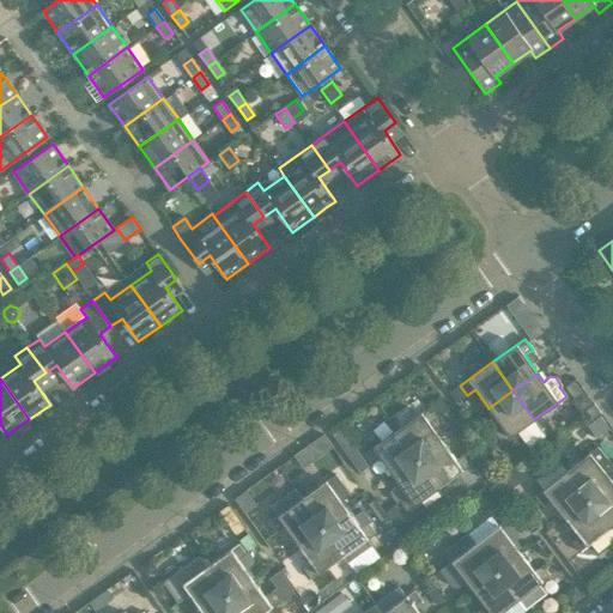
[(583,393),(574,380),(564,387),(574,400),(583,393)]
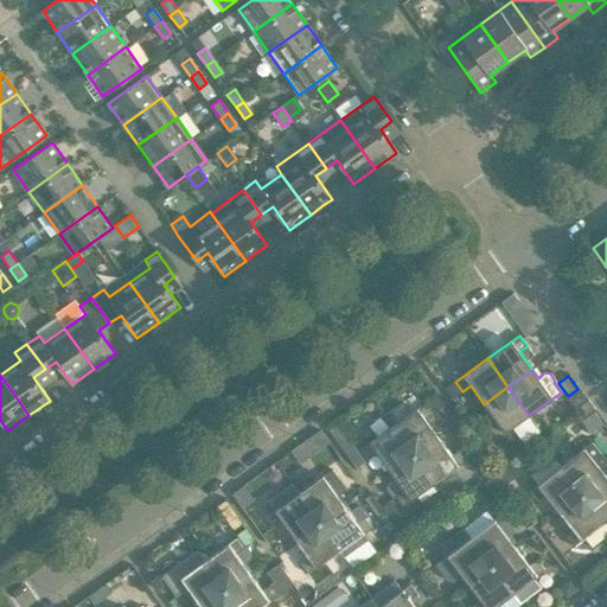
[(529,415),(508,387),(484,404),(497,422),(489,428),(497,439),(529,415)]
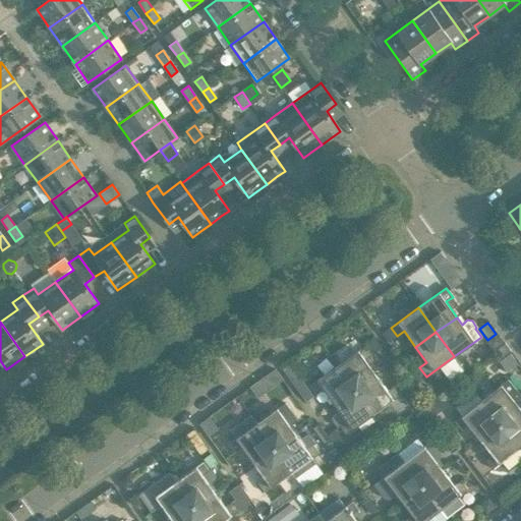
[(511,351),(505,342),(493,351),(500,359),(511,351)]
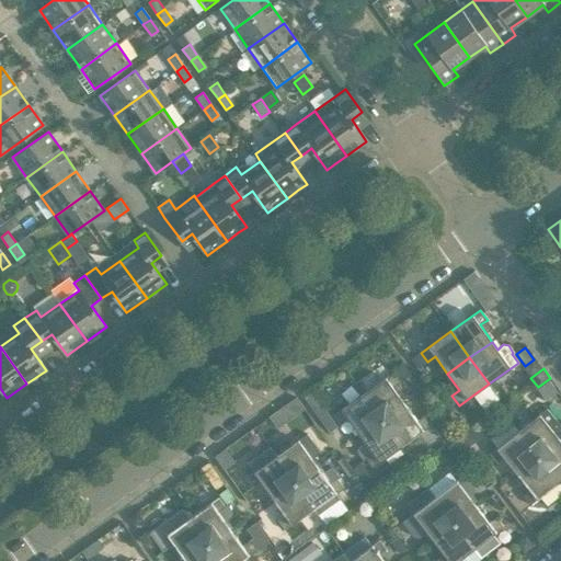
[(404,404),(392,387),(400,382),(393,373),(363,393),(382,420),(404,404)]
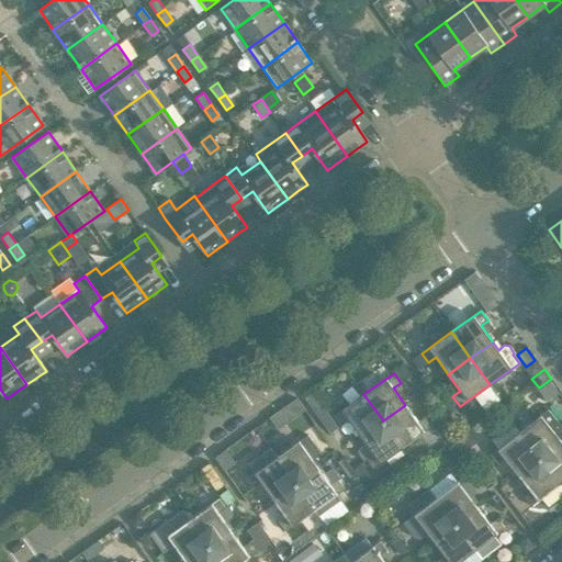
[(383,420),(363,394),(334,415),(341,425),(348,419),(360,437),(383,420)]
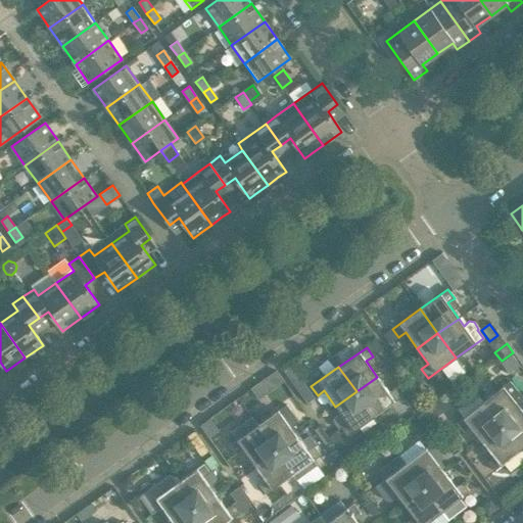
[(276,371),(266,378),(273,389),(283,381),(276,371)]
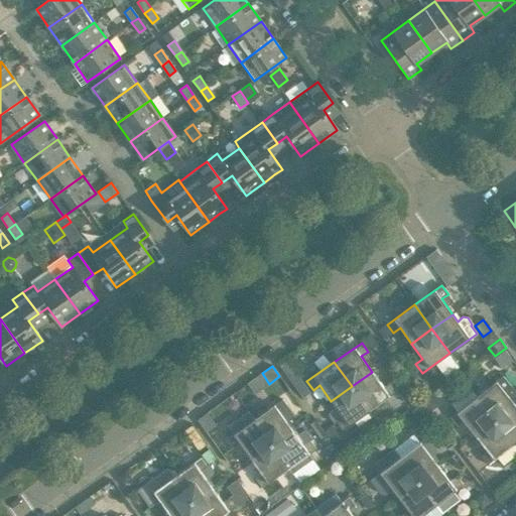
[(369,410),(396,391),(390,382),(383,387),(372,372),(352,386),(369,410)]
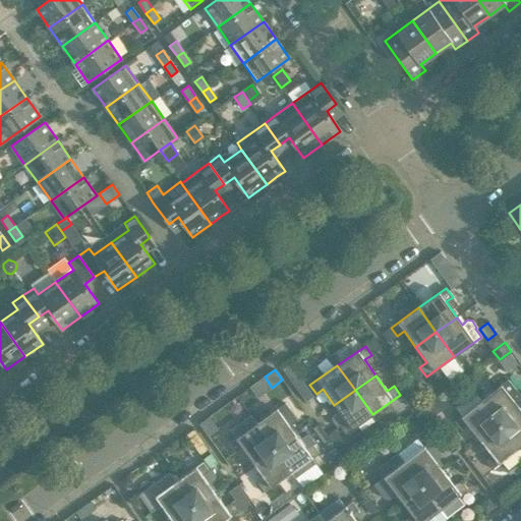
[(300,380),(293,385),(305,402),(312,396),(300,380)]
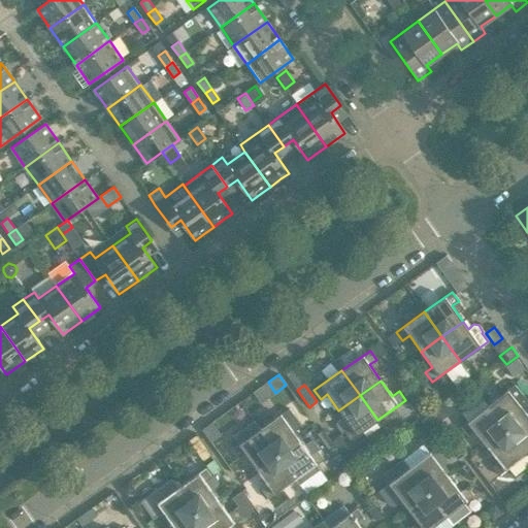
[(527,414),(521,407),(527,402),(515,385),(488,406),(506,430),(527,414)]
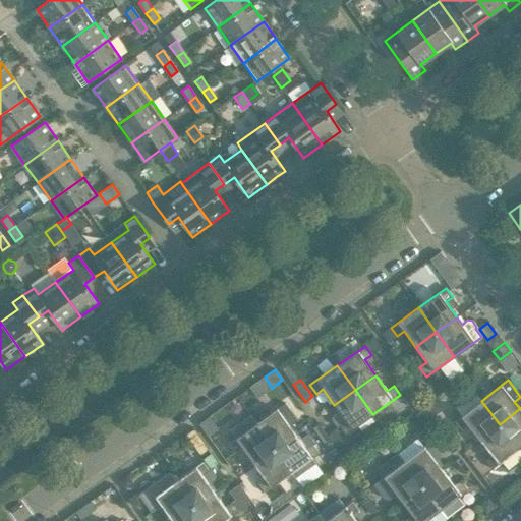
[(372,414),(355,390),(334,405),(340,412),(333,417),(332,420),(337,427),(339,425),(345,435),(372,414)]
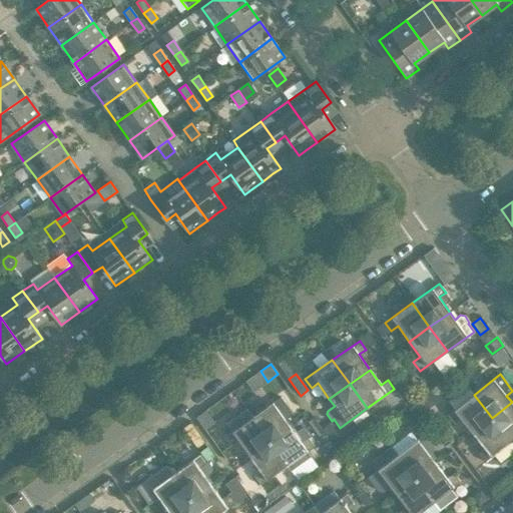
[(492,418),(474,395),(467,387),(448,402),(455,410),(448,415),(454,424),(461,418),(473,433),(492,418)]
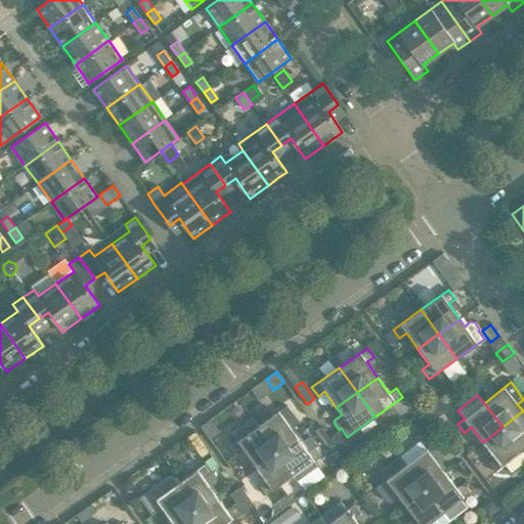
[(286,406),(258,426),(275,450),(296,436),(291,429),(297,425),(297,422),(286,406)]
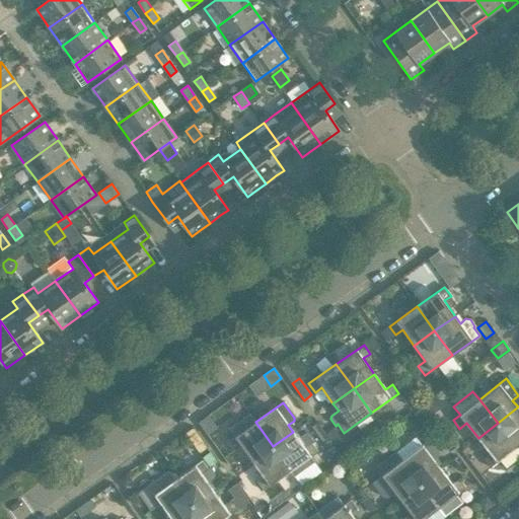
[(518,409),(518,406),(498,423),(518,449),(518,409)]
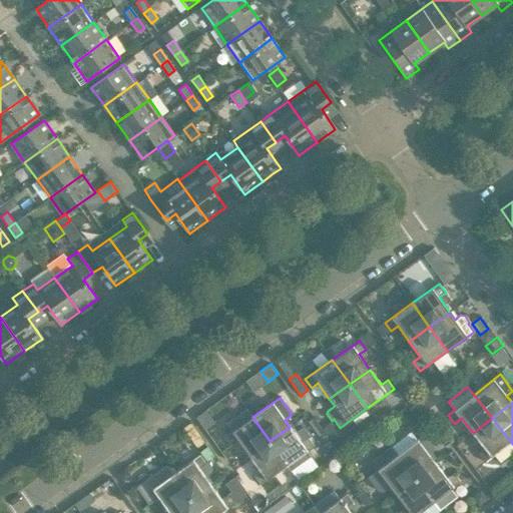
[(231,432),(225,436),(231,445),(238,440),(249,456),(270,441),(252,417),(246,409),(226,423),(231,432)]
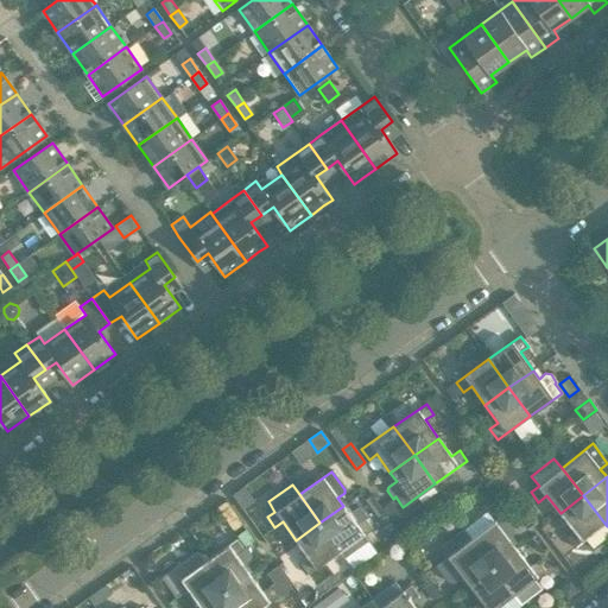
[(607,536),(607,526),(583,495),(561,513),(574,531),(567,537),(575,548),(586,539),(593,549),(607,536)]
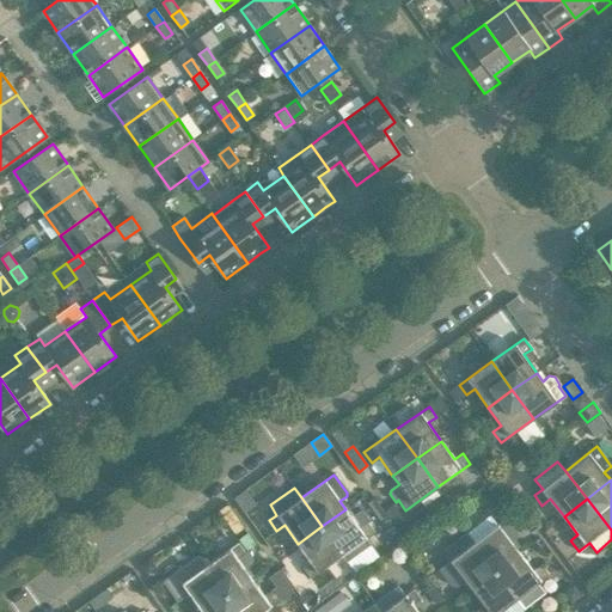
[(470,515),(460,503),(451,512),(459,524),(470,515)]
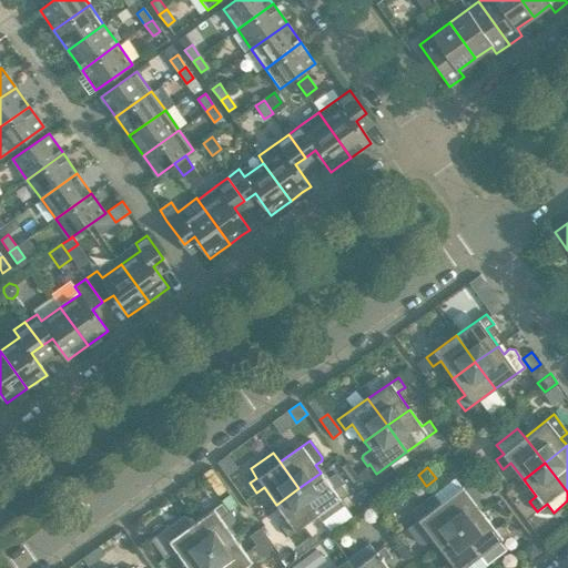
[(321,473),(298,488),(317,515),(322,520),(344,505),(340,499),(347,494),(341,485),(343,483),(337,475),(334,475),(326,480),(321,473)]
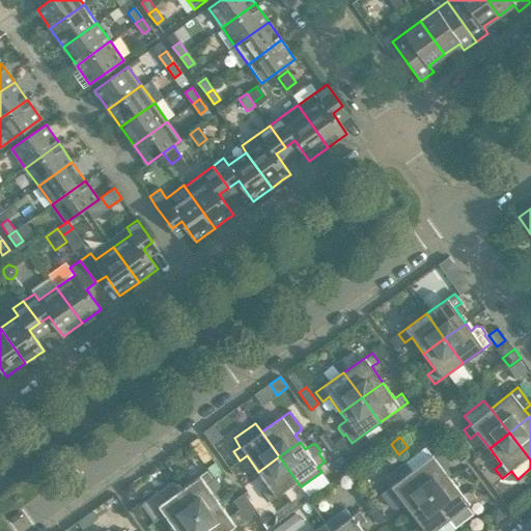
[(457,460),(464,456),(454,445),(449,449),(457,460)]
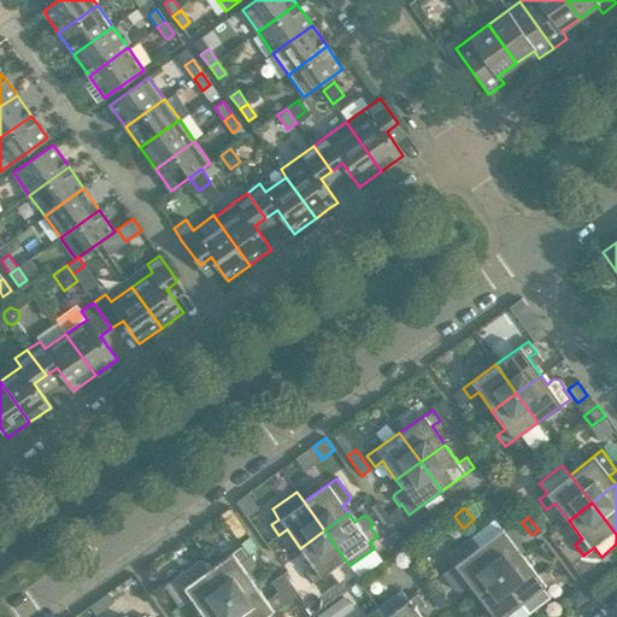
[(523,557),(516,547),(521,544),(521,538),(510,522),(501,529),(494,519),(471,538),(500,575),(523,557)]
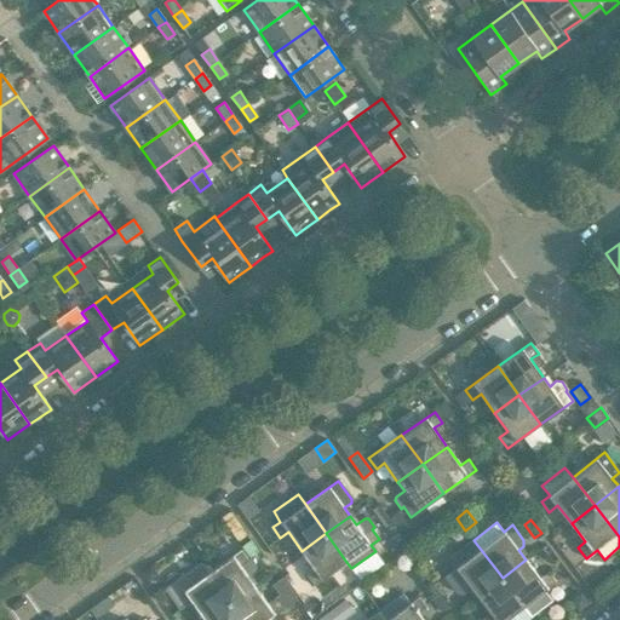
[(409,526),(399,533),(408,546),(419,539),(409,526)]
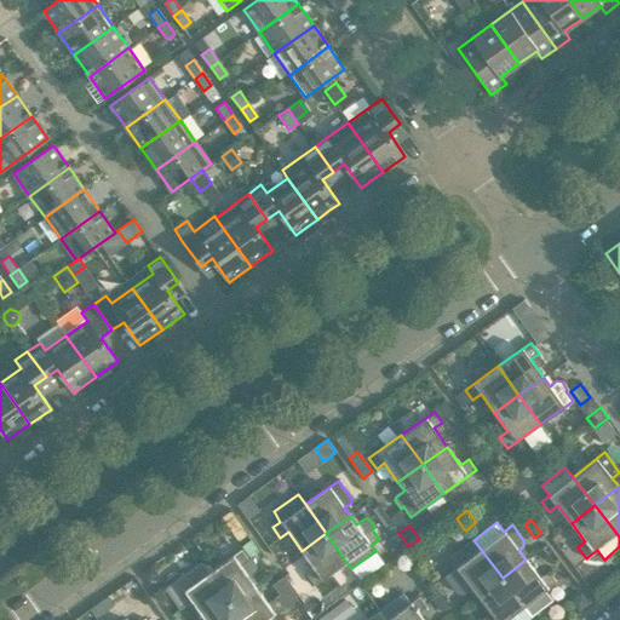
[(326,533),(302,551),(315,569),(306,575),(314,586),(346,562),(326,533)]
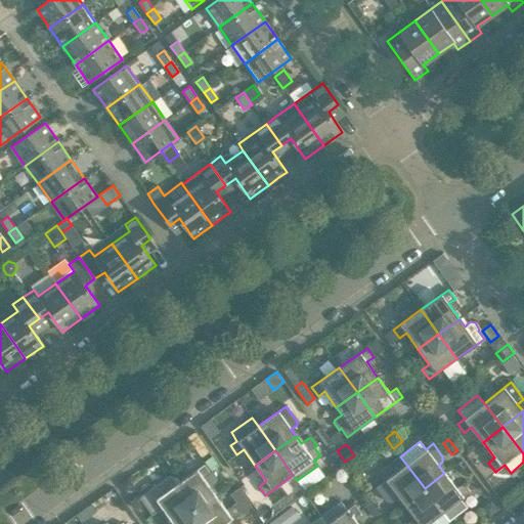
[(353,475),(364,467),(356,456),(346,465),(353,475)]
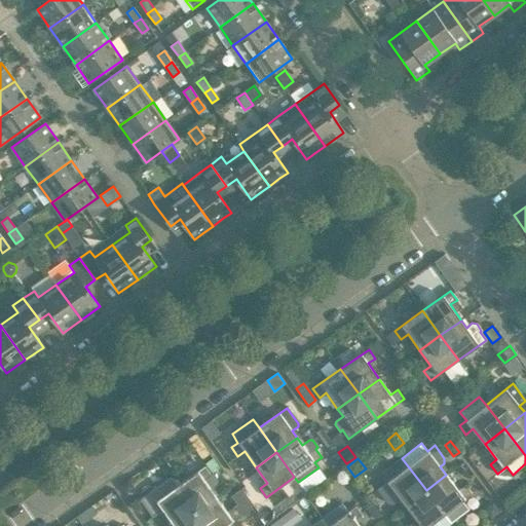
[(426,490),(402,458),(381,474),(387,482),(377,489),(387,503),(393,504),(401,498),(406,505),(426,490)]
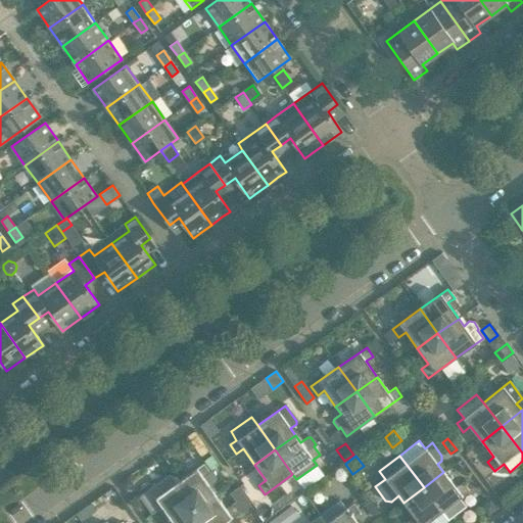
[(203,463),(176,483),(194,508),(215,493),(209,486),(211,484),(217,481),(217,478),(211,471),(209,472),(203,463)]
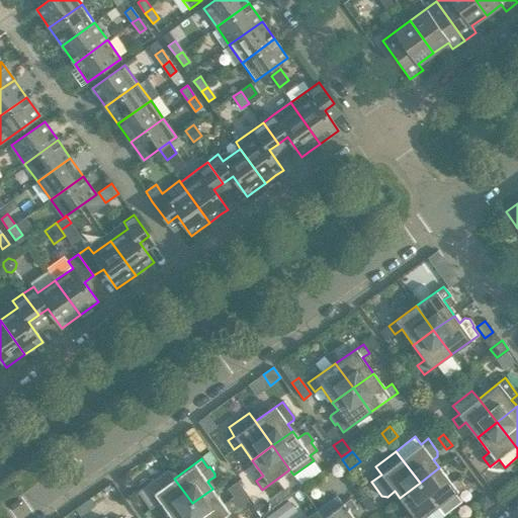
[(455,494),(464,487),(458,478),(451,483),(439,467),(420,483),(444,515),(461,502),(455,494)]
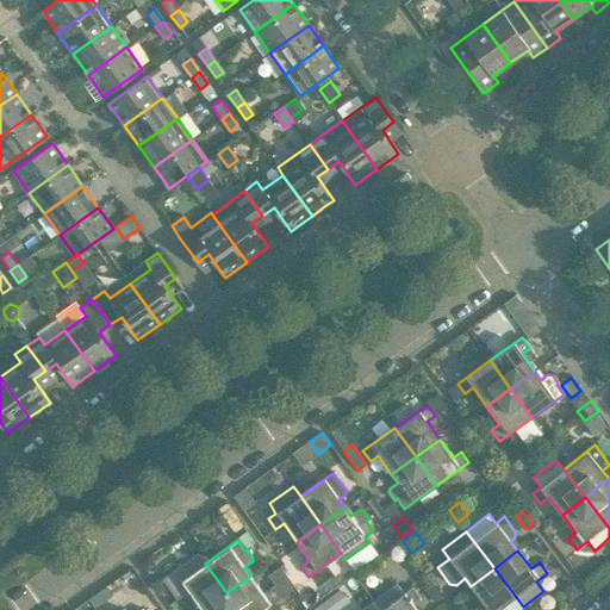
[(198,554),(162,579),(176,599),(188,591),(201,609),(226,592),(205,564),(198,554)]
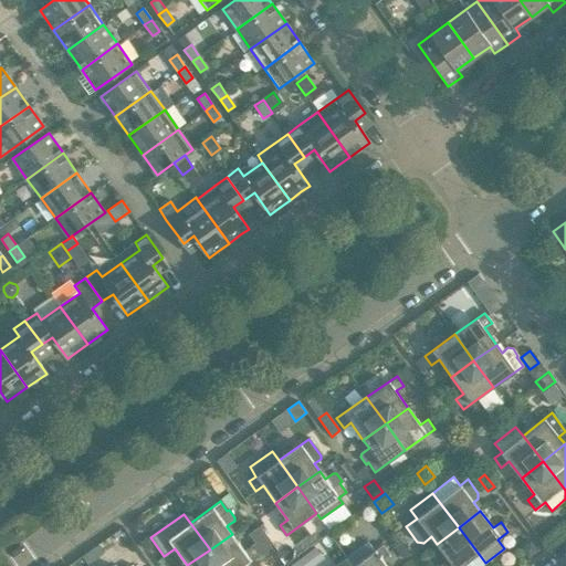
[(480,565),(485,563),(459,527),(437,544),(449,561),(442,565),(480,565)]
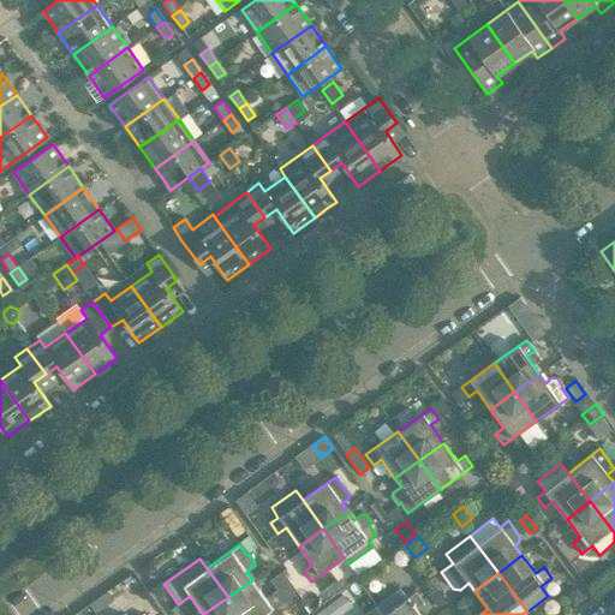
[(252,580),(228,597),(240,614),(266,614),(281,603),(274,592),(266,598),(252,580)]
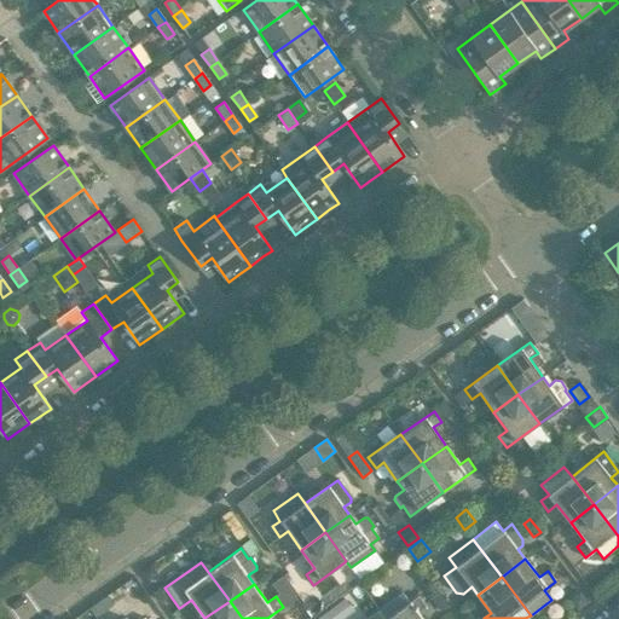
[(423,618),(418,612),(427,606),(418,596),(410,602),(403,593),(379,609),(386,618),(423,618)]
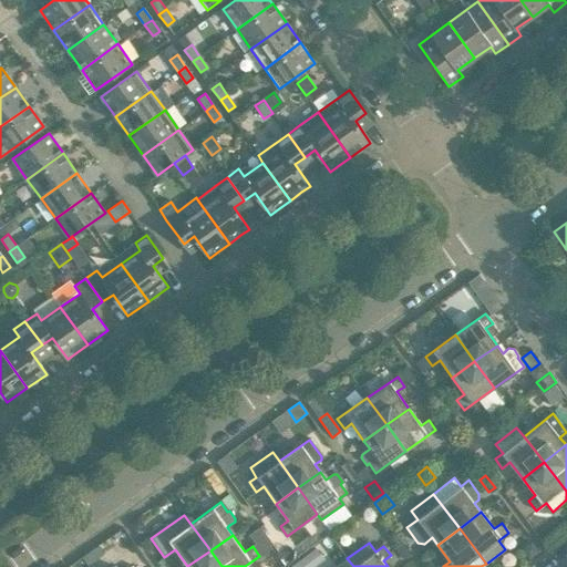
[(319,546),(295,563),(297,566),(310,566),(327,556),(319,546)]
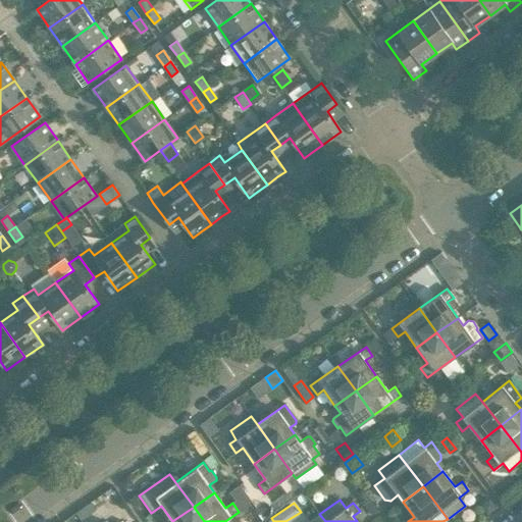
[(204,521),(194,507),(172,521),(204,521)]
